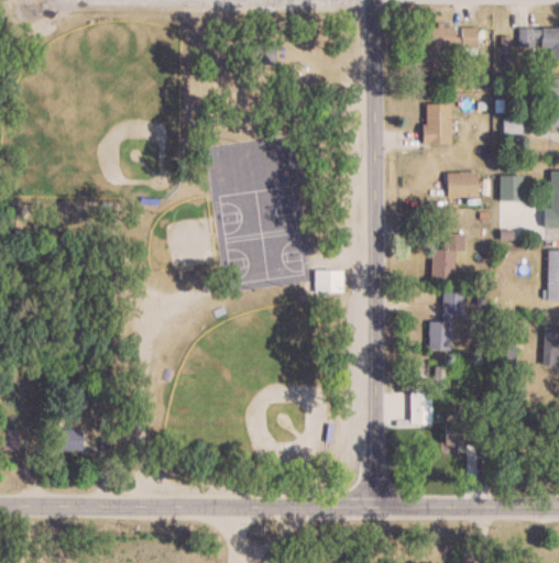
[(456,50),(456,26),(426,26),(426,64),(446,64),(446,50),(456,50)]
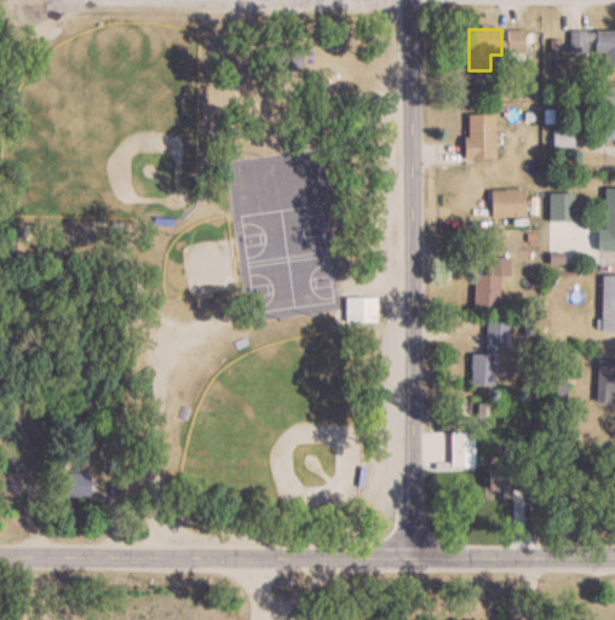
[(528,30),(509,30),(509,55),(528,55),(528,30)]
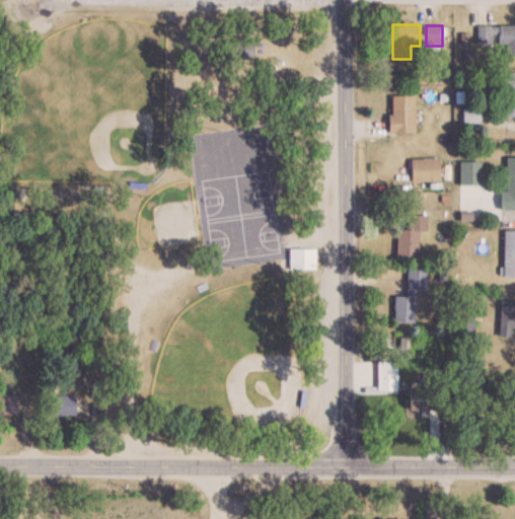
[(479,45),(509,45),(509,57),(514,56),(514,25),(479,25),(479,45)]
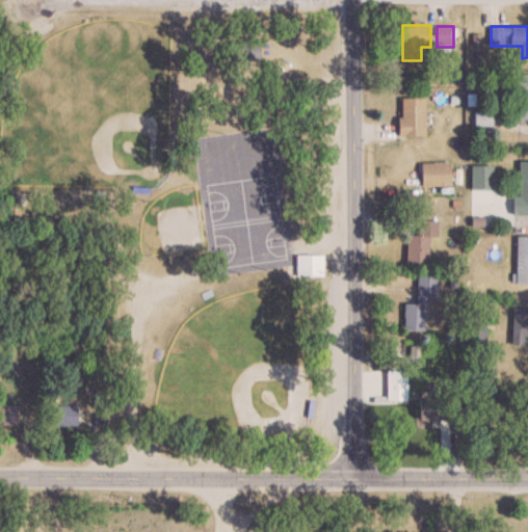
[(233,60),(261,60),(261,42),(233,42),(233,60)]
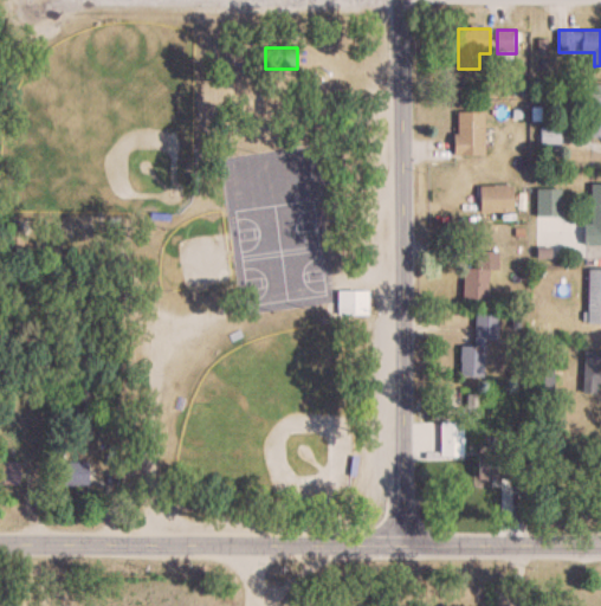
[(486,156),(486,113),(457,113),(457,156),(486,156)]
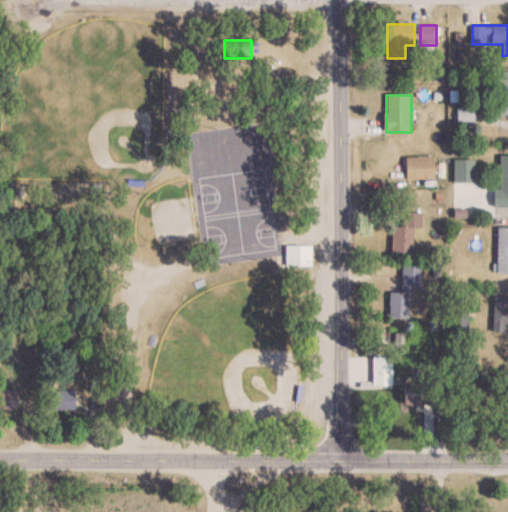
[(500,190),(494,190),(494,208),(507,207),(507,154),(500,155),(500,190)]
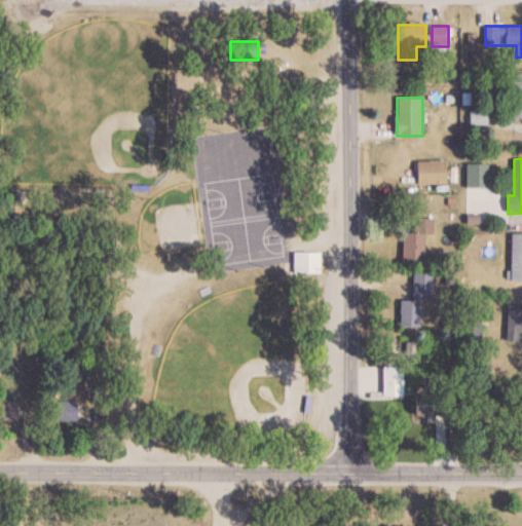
[(448,161),(417,161),(417,185),(448,185),(448,161)]
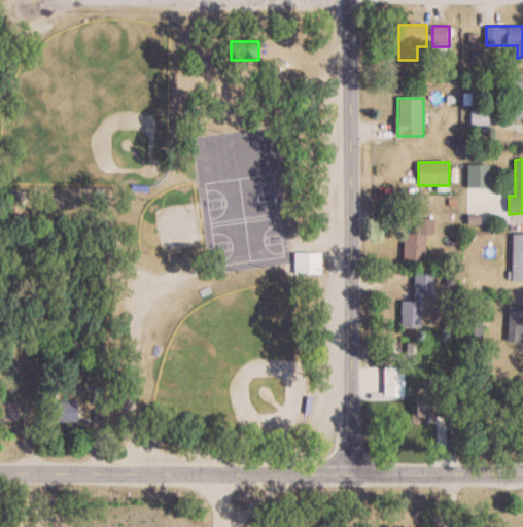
[(416,234),(405,234),(405,261),(426,261),(426,235),(436,235),(436,219),(416,219),(416,234)]
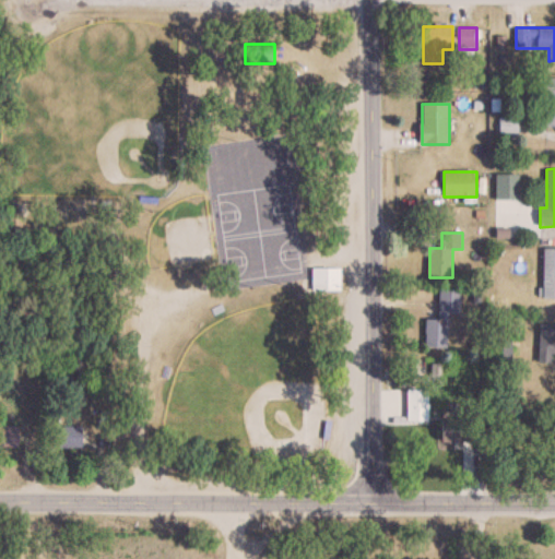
[(554,248),(543,249),(543,299),(554,298),(554,248)]
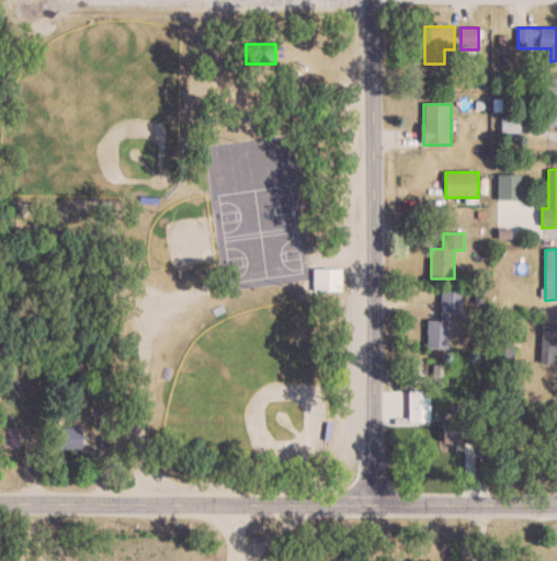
[(343,292),(343,270),(315,268),(315,292),(343,292)]
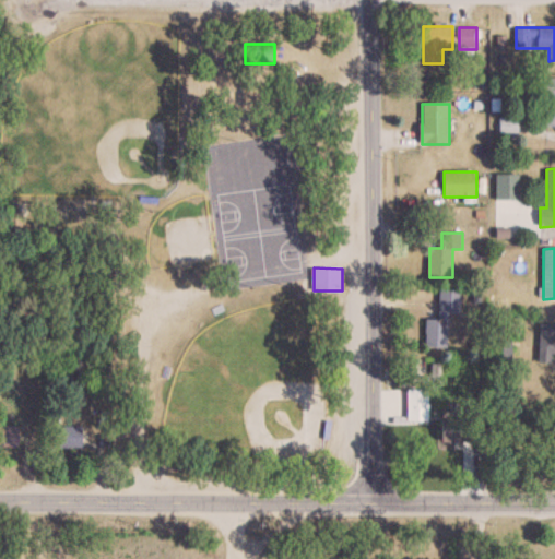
[(461,313),(461,292),(440,292),(440,320),(426,320),(426,347),(449,347),(449,313),(461,313)]
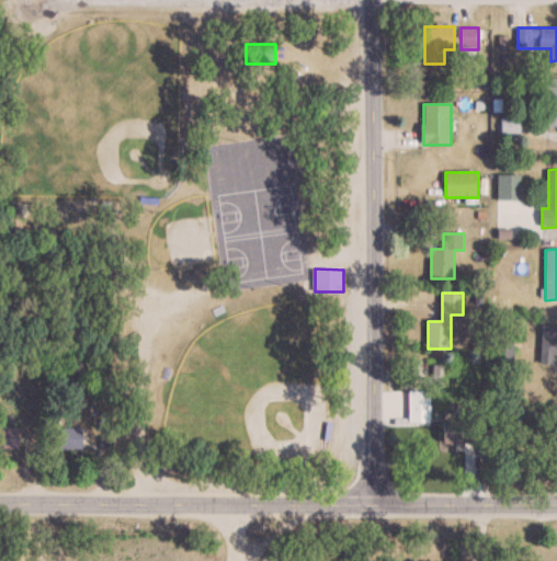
[(556,325),(542,327),(542,363),(554,363),(554,355),(556,355),(556,325)]
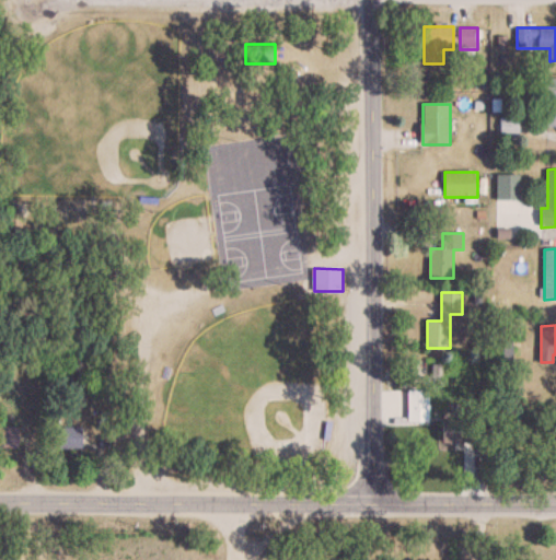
[(408,422),(430,422),(430,389),(408,389),(408,422)]
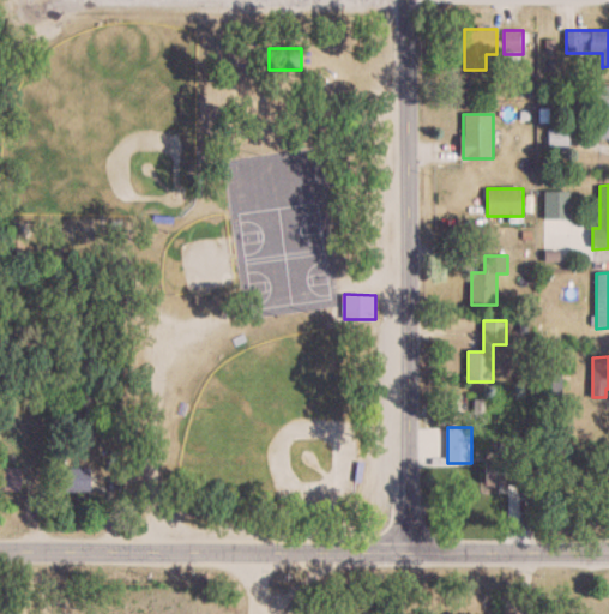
[(520,483),(520,458),(484,458),(484,483),(520,483)]
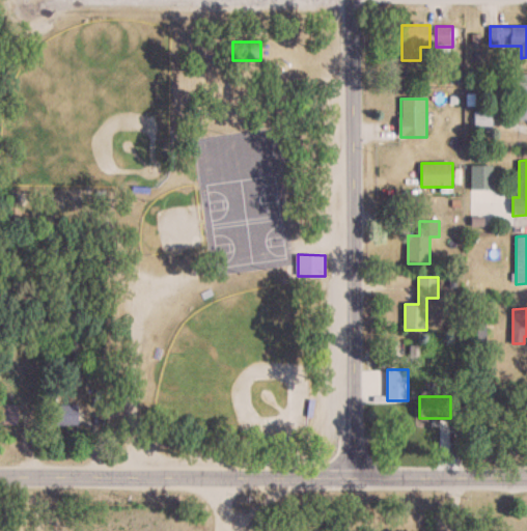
[(0,423),(19,424),(19,403),(0,402),(0,423)]
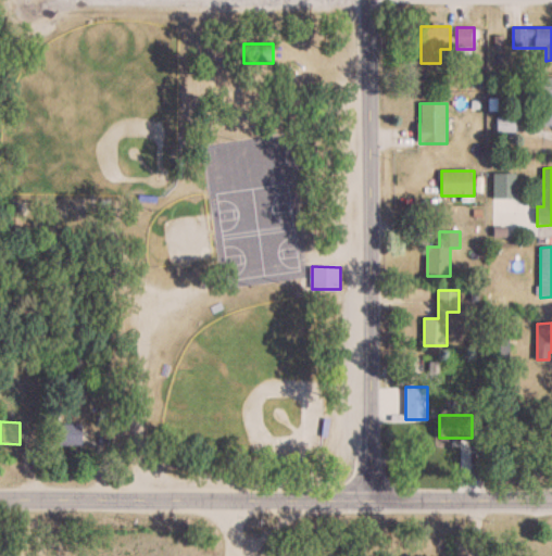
[(60,445),(83,445),(83,422),(60,422),(60,445)]
